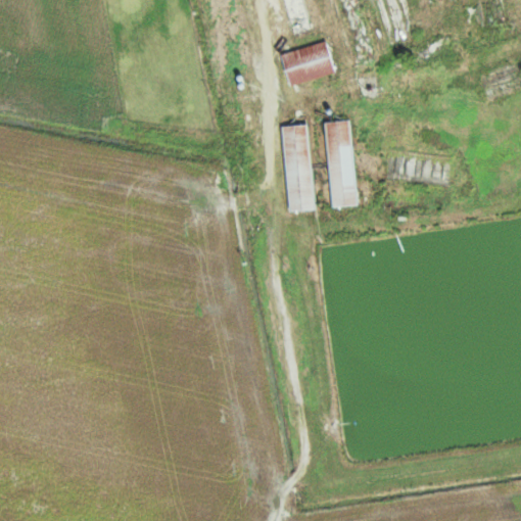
[(313,29),(305,0),(278,0),(287,36),(313,29)]
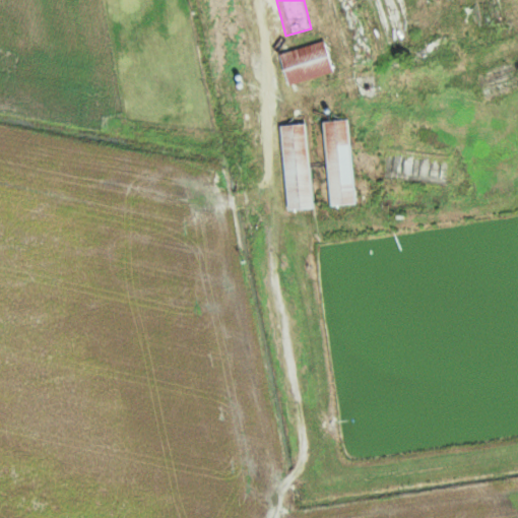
[(334,0),(352,64),(378,57),(362,0),(334,0)]
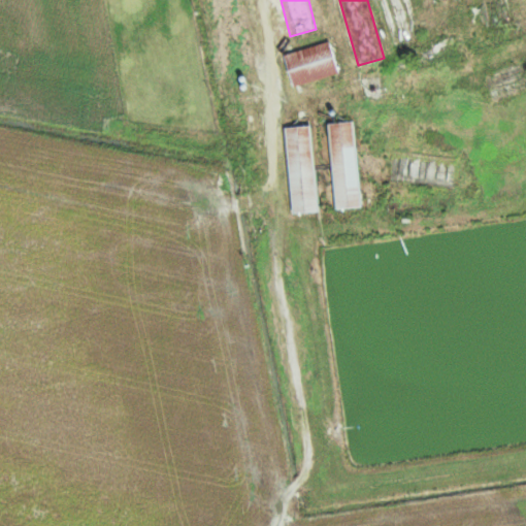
[(283,54),(291,86),(338,73),(330,41),(283,54)]
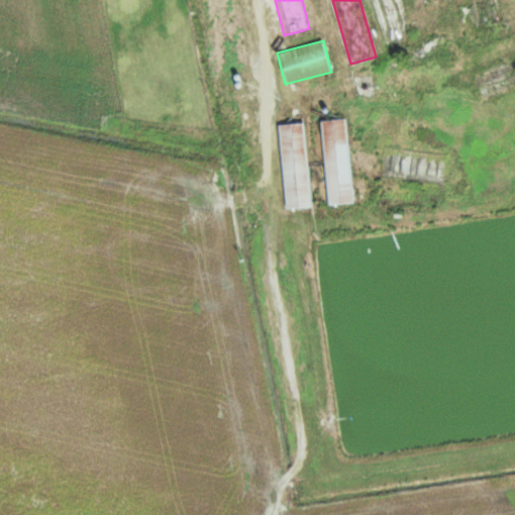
[(327,205),(352,203),(346,119),(321,121),(327,205)]
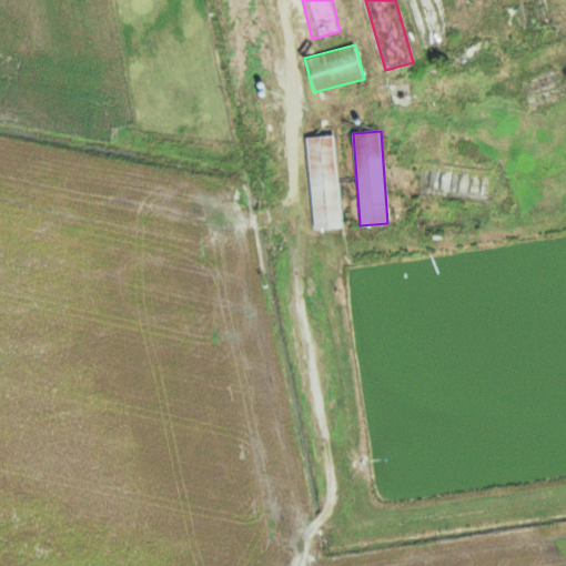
[(342,226),(334,134),(305,137),(313,229),(342,226)]
